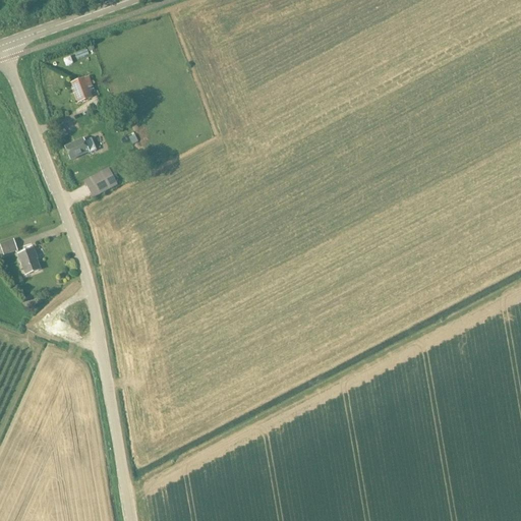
[(87,50),(75,54),(77,59),(89,55),(87,50)]
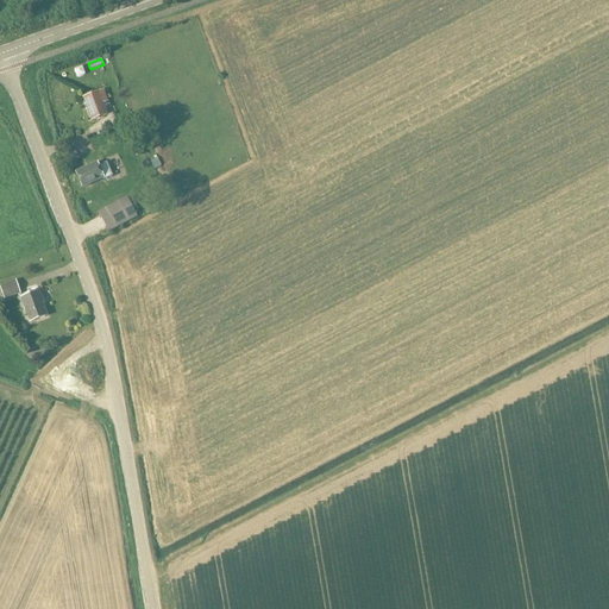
[(92,121),(107,115),(104,104),(107,102),(104,92),(83,99),(92,121)]
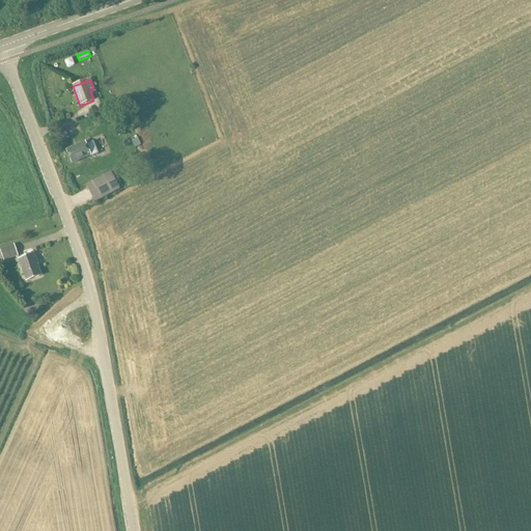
[(84,143),(66,151),(72,163),(89,155),(90,158),(99,154),(93,141),(85,145),(84,143)]
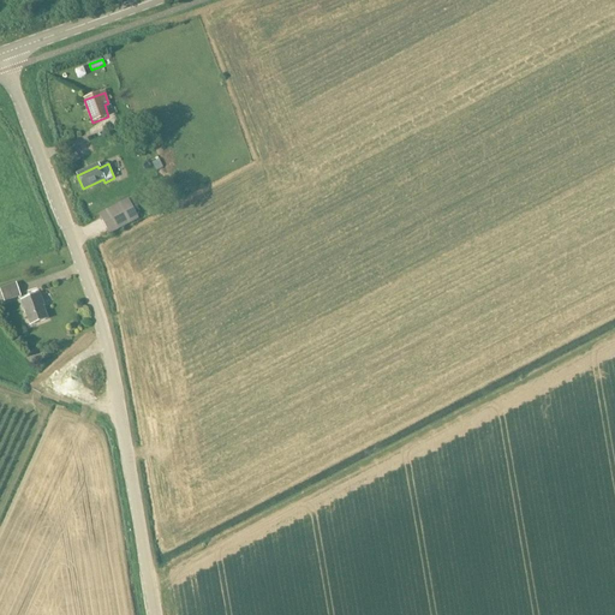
[(127,199),(99,215),(109,234),(138,220),(127,199)]
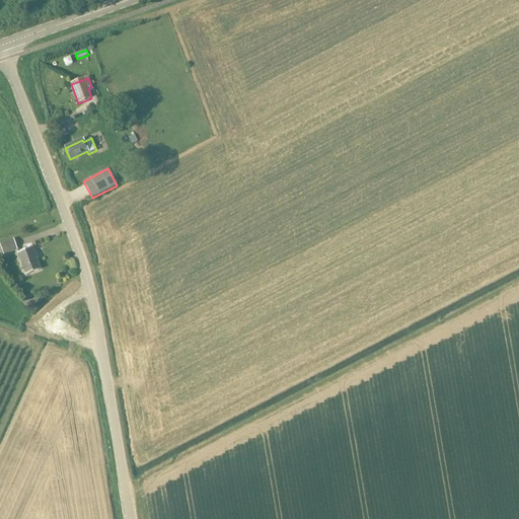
[(14,239),(0,243),(0,244),(4,255),(18,251),(14,239)]
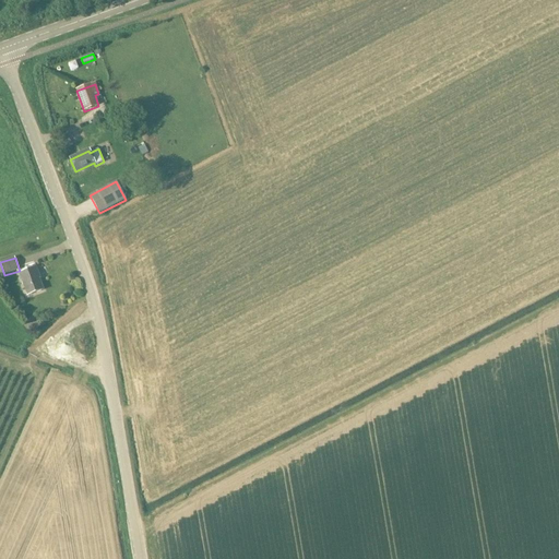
[(20,275),(27,296),(44,290),(38,276),(39,275),(37,269),(20,275)]
